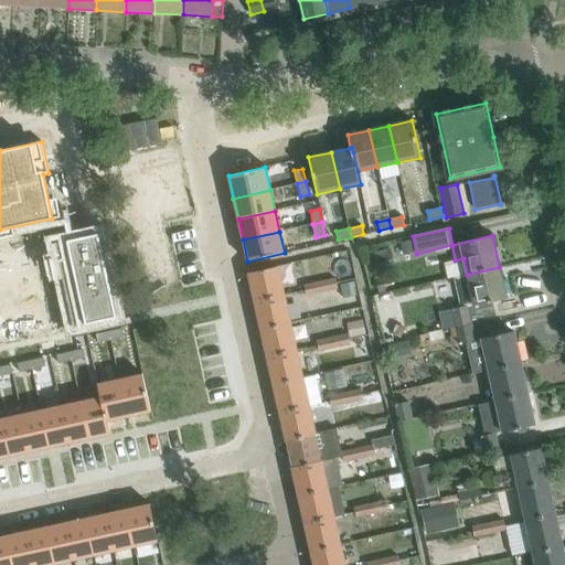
[(98,234),(55,243),(61,272),(104,262),(98,234)]
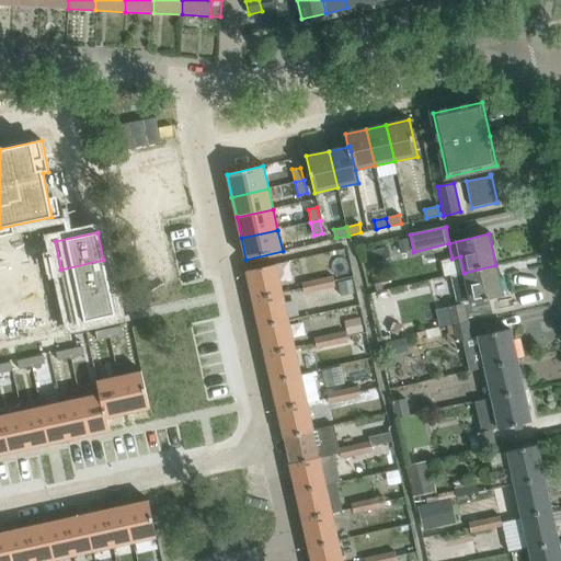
[(103,260),(60,270),(67,296),(110,287),(103,260)]
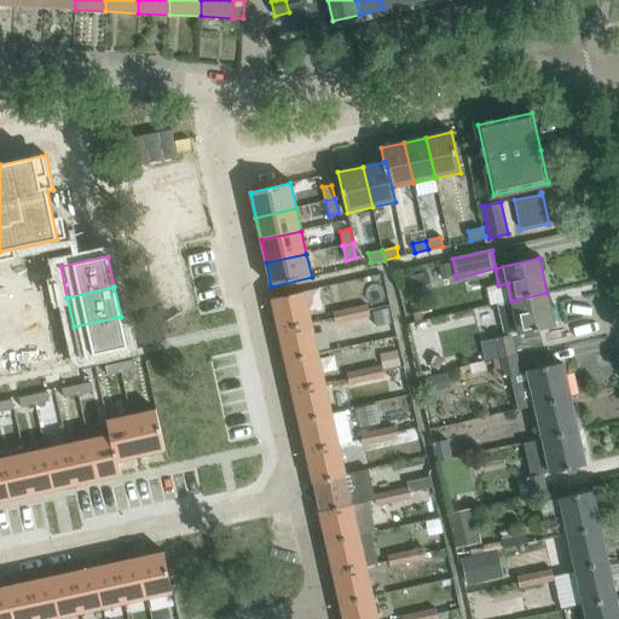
[(272,299),(278,329),(311,322),(304,291),(272,299)]
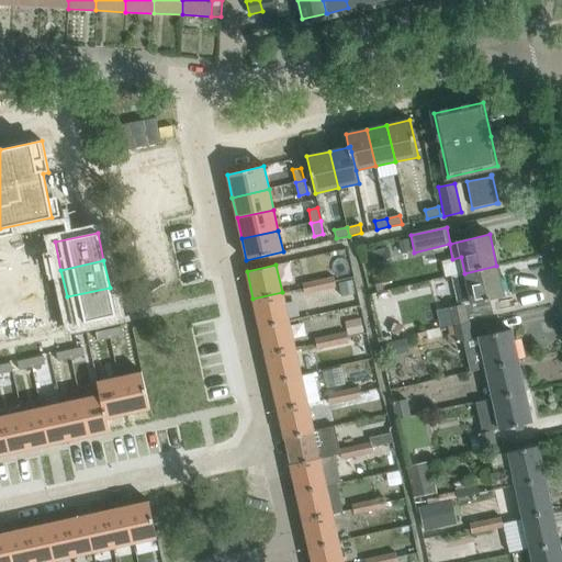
[(496,266),(464,273),(471,303),(448,308),(451,324),(492,314),(489,300),(504,296),(496,266)]
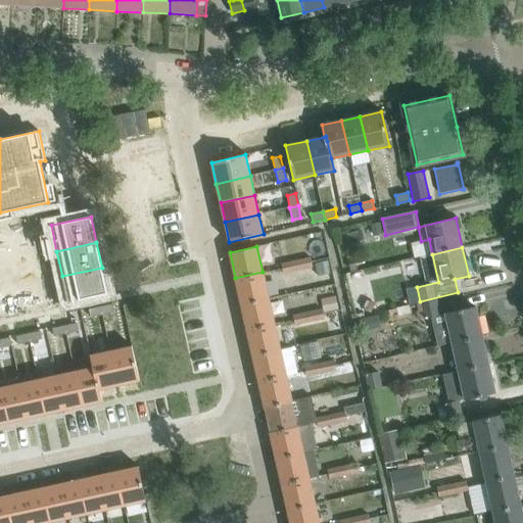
[(310,257),(295,262),(298,273),(311,270),(313,269),(312,265),(310,257)]
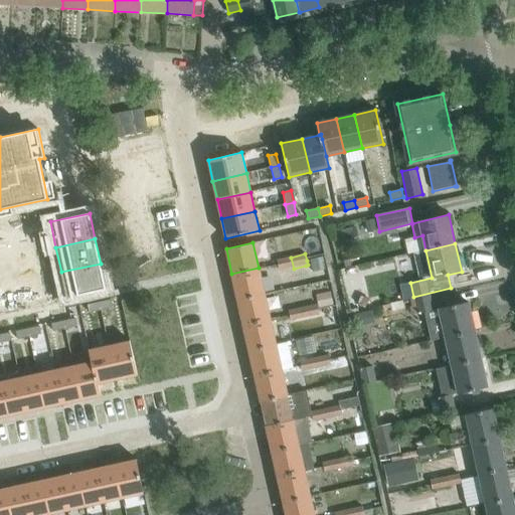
[(294,269),(291,258),(277,261),(279,272),(294,269)]
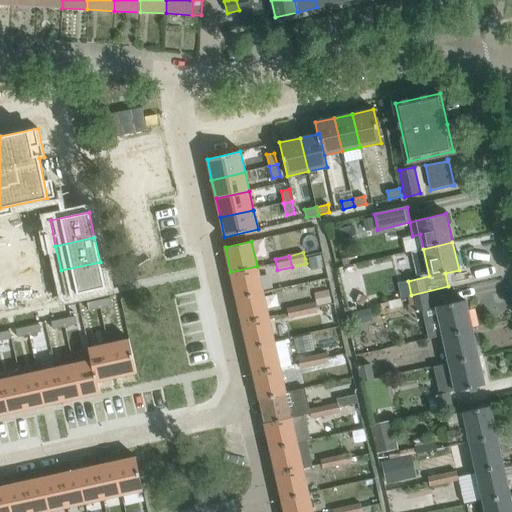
[(322,256),(309,259),(312,271),(324,268),(322,256)]
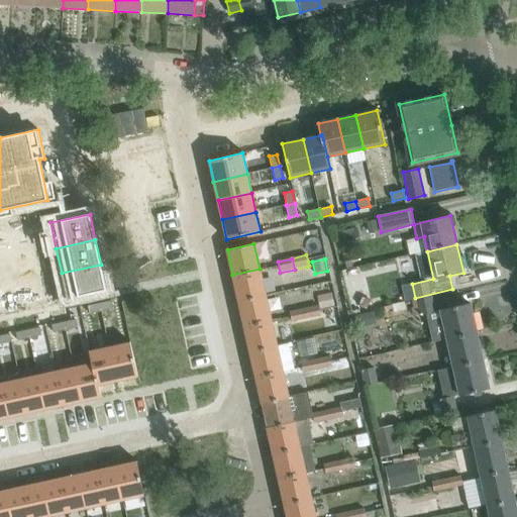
[(101,265),(62,273),(67,299),(106,290),(101,265)]
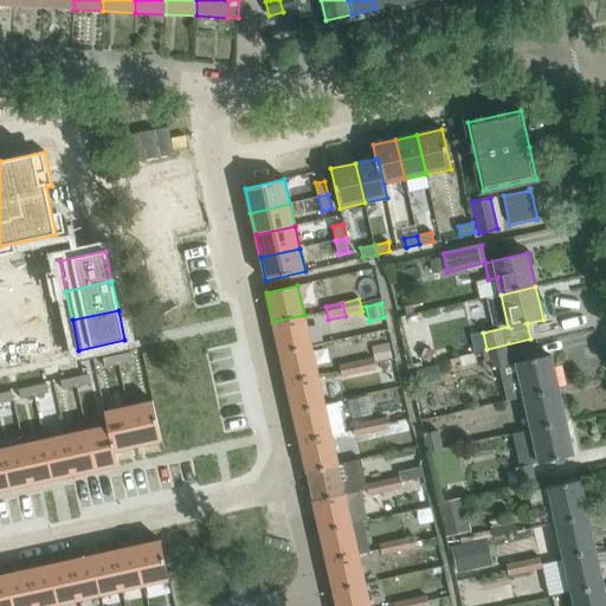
[(272,322),(279,352),(310,345),(304,315),(272,322)]
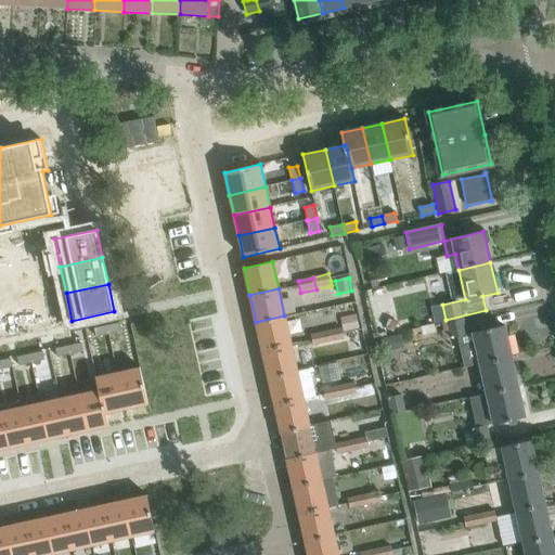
[(357,314),(340,319),(344,332),(360,328),(357,314)]
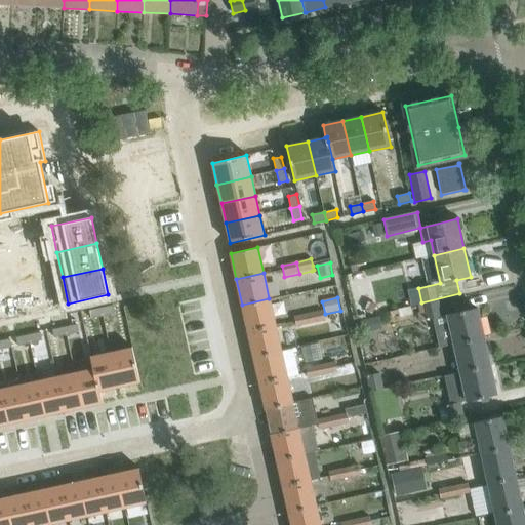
[(242,305),(248,330),(275,325),(269,298),(242,305)]
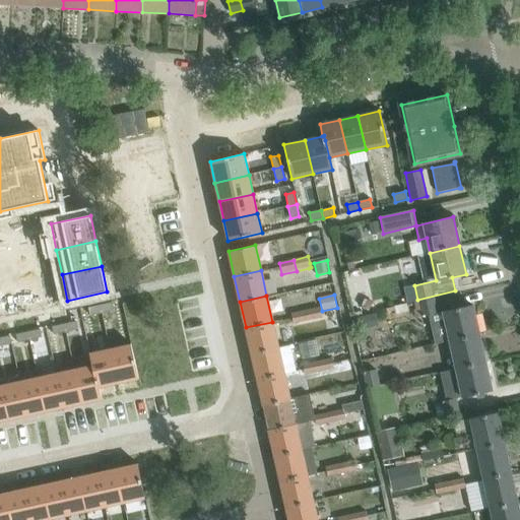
[(416,308),(414,309),(416,317),(435,313),(433,302),(432,297),(417,300),(414,300),(416,308)]
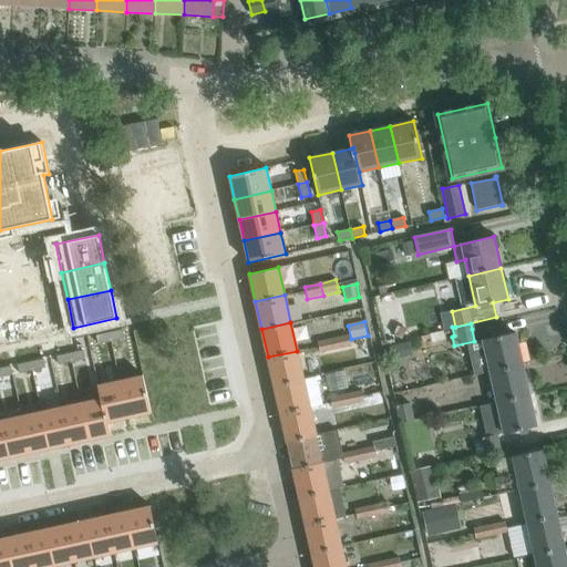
[(122,330),(110,332),(111,341),(124,339),(122,330)]
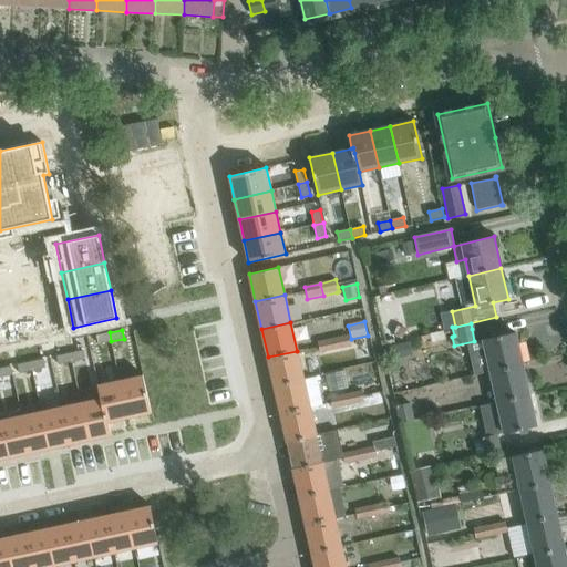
[(110,332),(96,336),(98,344),(111,341),(110,332)]
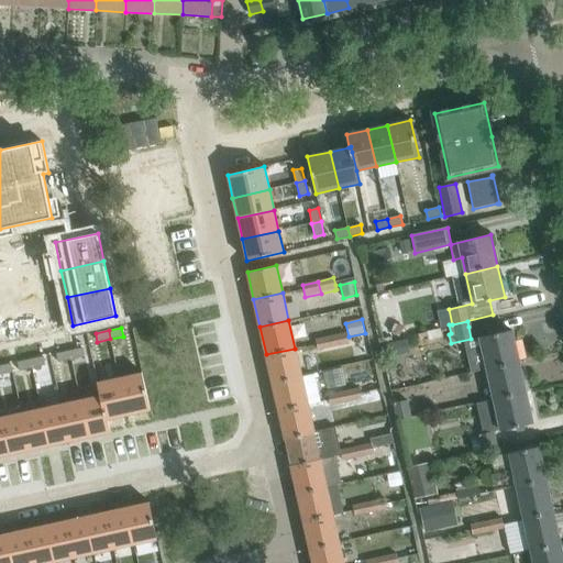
[(470,373),(486,370),(486,368),(518,362),(511,331),(479,338),(481,346),(466,350),(472,372),(470,372),(470,373)]
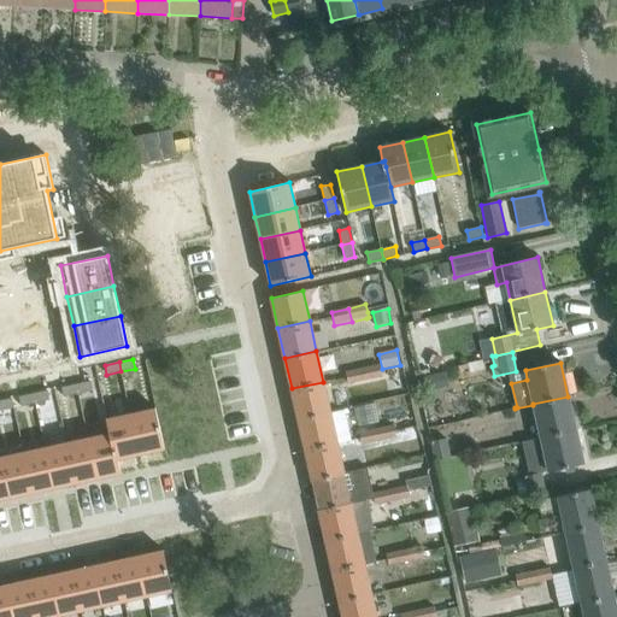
[(380,365),(363,370),(365,381),(382,377),(380,365)]
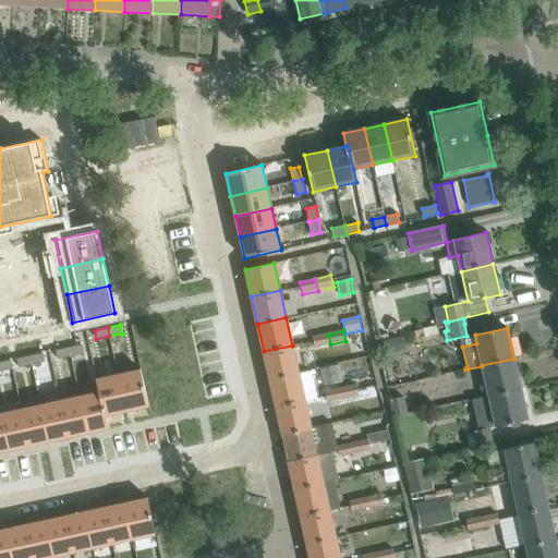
[(330,344),(328,335),(313,338),(315,349),(330,344)]
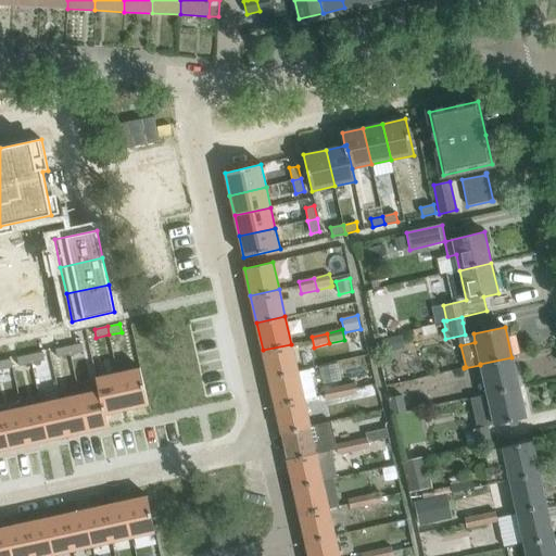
[(81,343),(68,346),(71,355),(84,352),(81,343)]
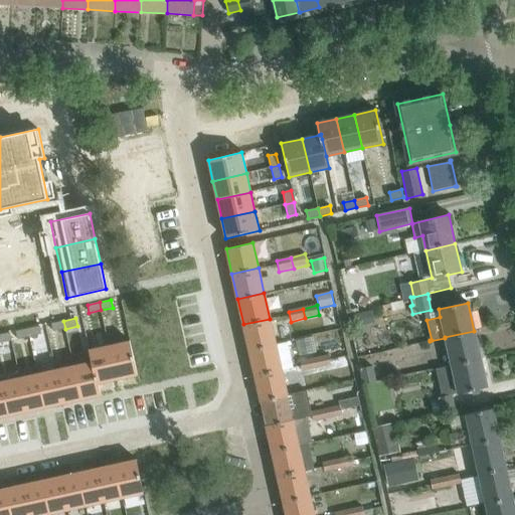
[(243,324),(248,350),(276,344),(270,319),(243,324)]
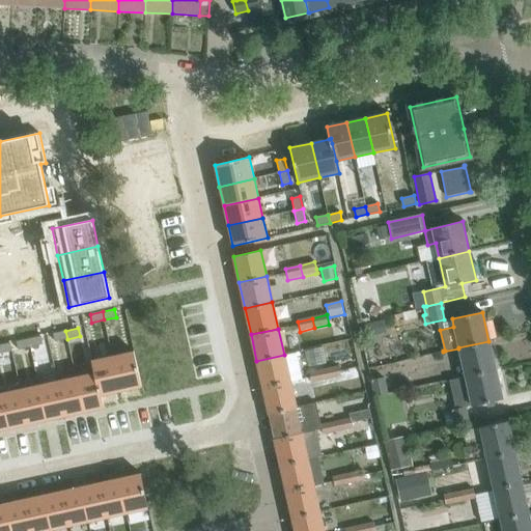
[(65,331),(53,334),(55,342),(67,339),(65,331)]
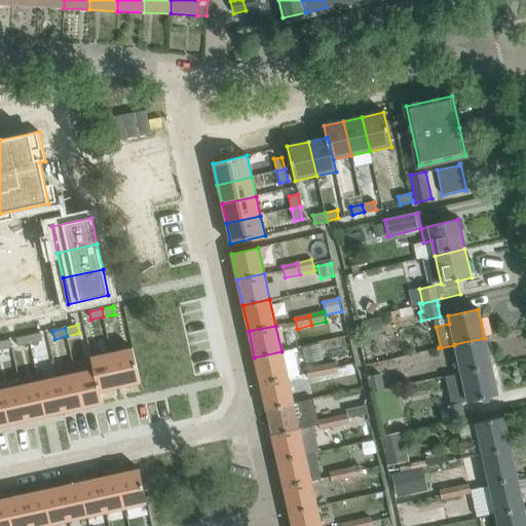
[(40,333),(28,336),(30,344),(42,341),(40,333)]
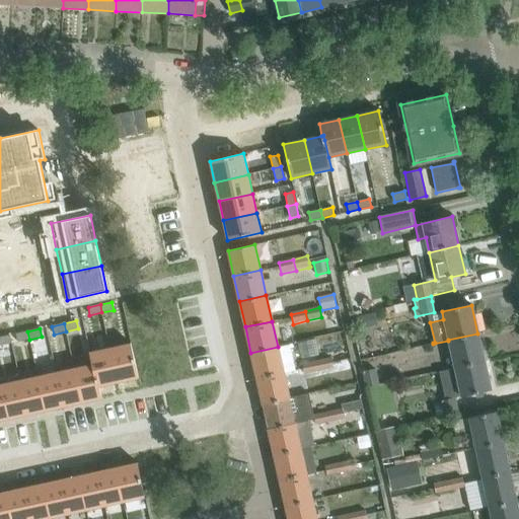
[(27,331),(16,334),(17,342),(29,340),(27,331)]
